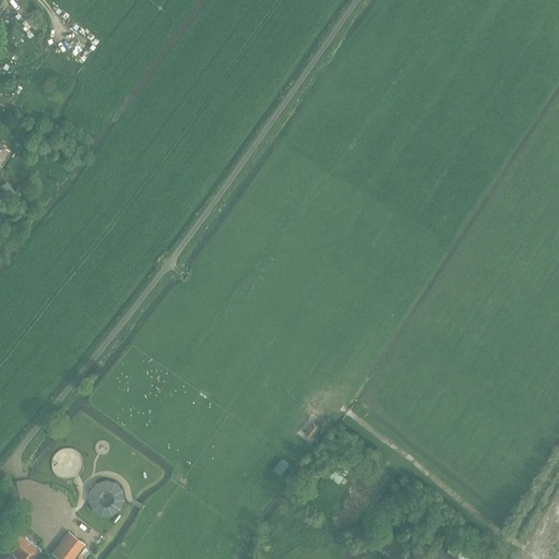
[(0,142),(0,163),(4,157),(3,156),(9,149),(0,142)]
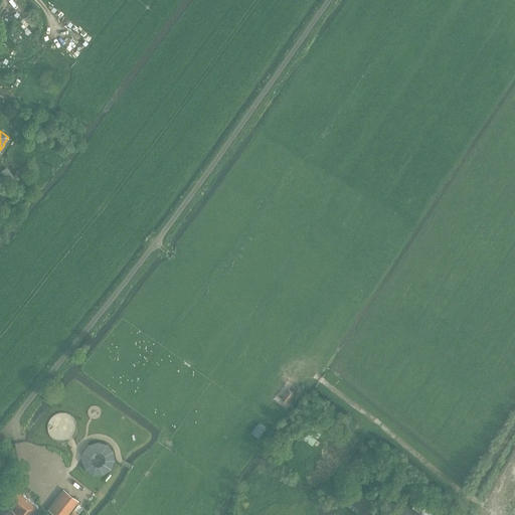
[(282,398),(288,402),(295,392),(289,388),(282,398)]
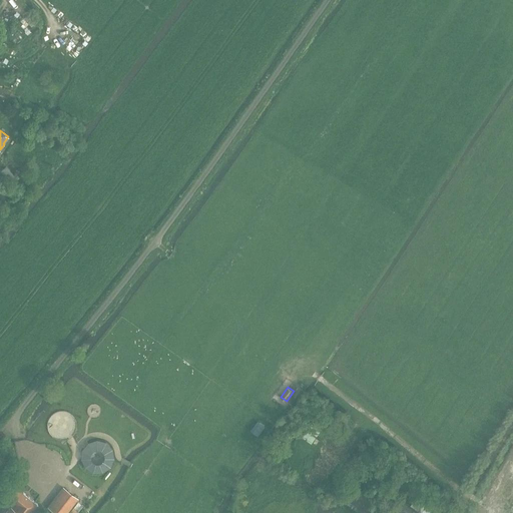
[(260,420),(251,430),(259,435),(267,426),(260,420)]
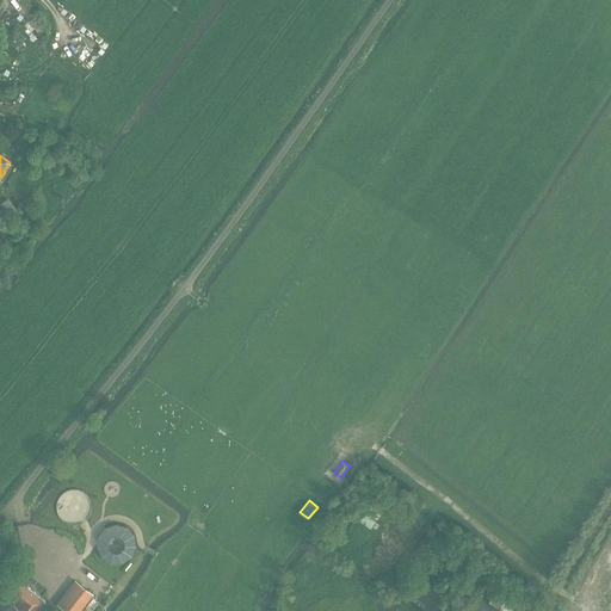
[(98,536),(97,547),(102,557),(111,562),(122,562),(131,556),(135,545),(134,535),(125,526),(116,524),(105,528),(98,536)]
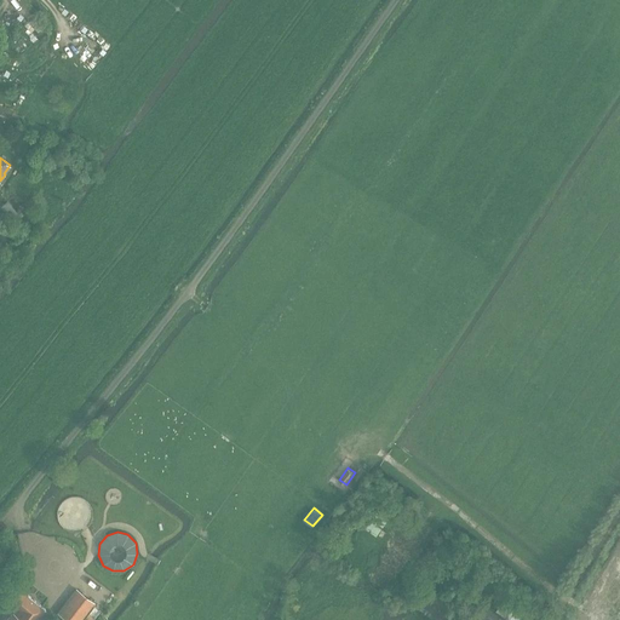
[(18,607),(6,619),(36,619),(45,609),(16,585),(6,596),(18,607)]
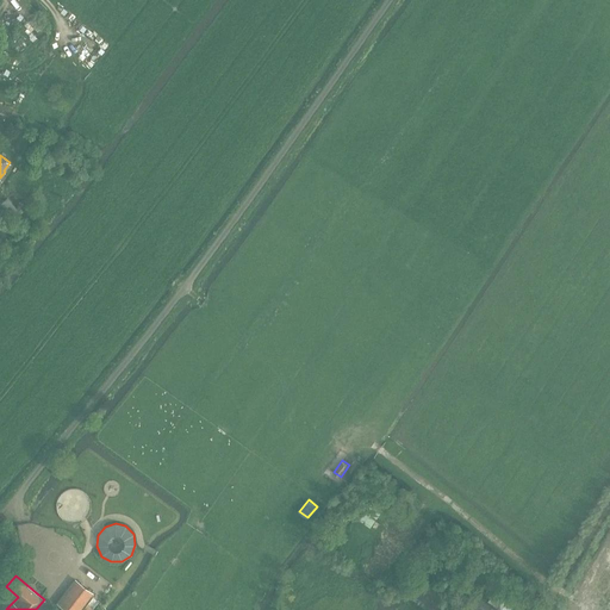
[(58,604),(66,609),(78,609),(92,592),(76,580),(58,604)]
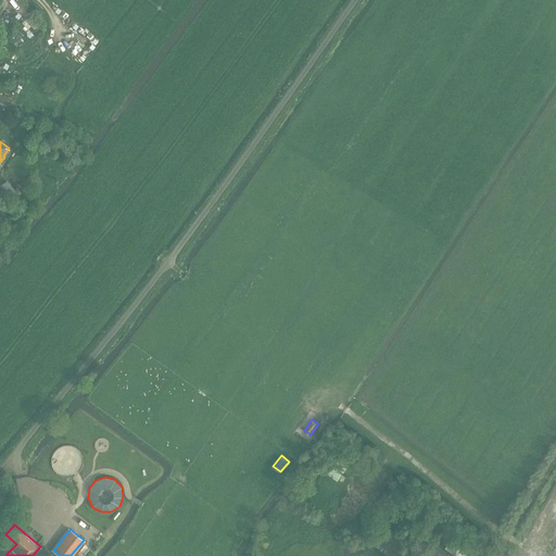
[(455,555),(436,542),(425,555),(455,555)]
